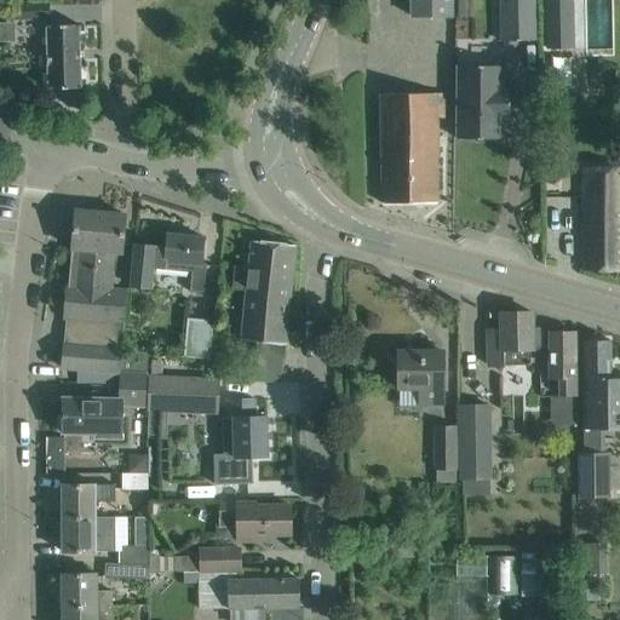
[(451,0),(411,0),(411,16),(451,17),(451,0)]
